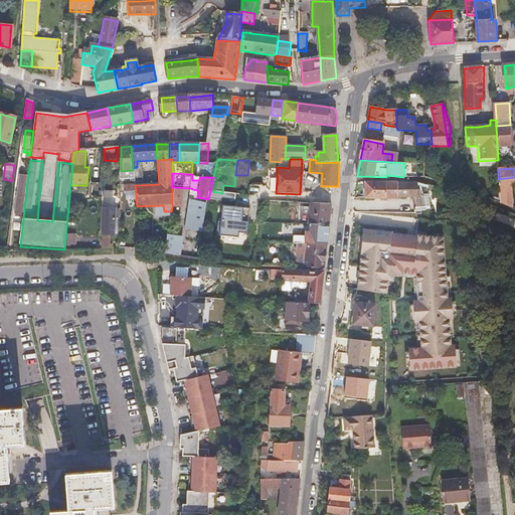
[(22,218),(27,178),(20,177),(16,217),(22,218)]
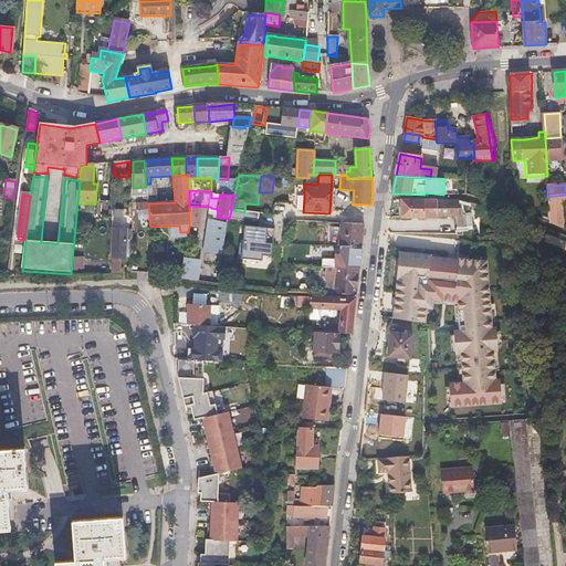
[(549,222),(565,229),(563,202),(565,201),(565,195),(547,197),(549,222)]
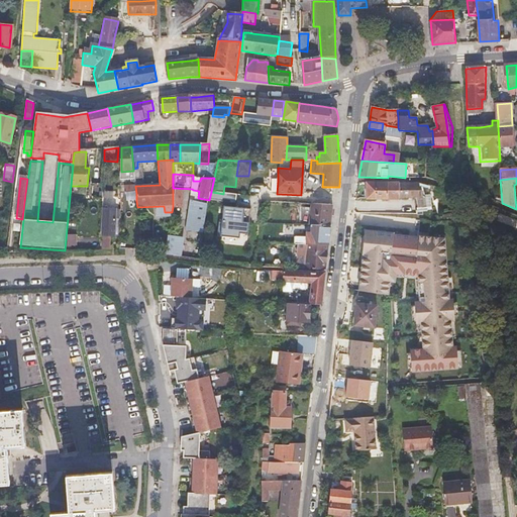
[(397,183),(368,183),(368,198),(397,199),(397,183)]
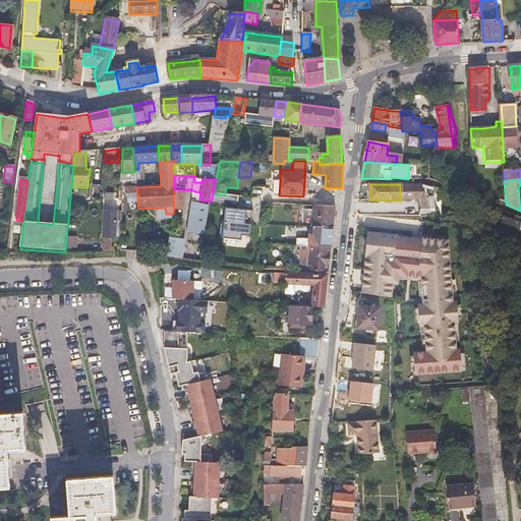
[(424,184),(400,184),(400,200),(417,200),(419,211),(420,213),(430,213),(436,212),(433,200),(428,200),(428,189),(441,193),(441,189),(424,184)]
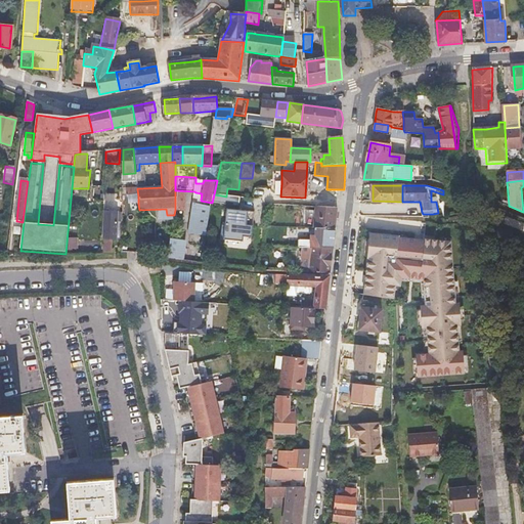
[(104,200),(104,189),(95,188),(95,200),(104,200)]
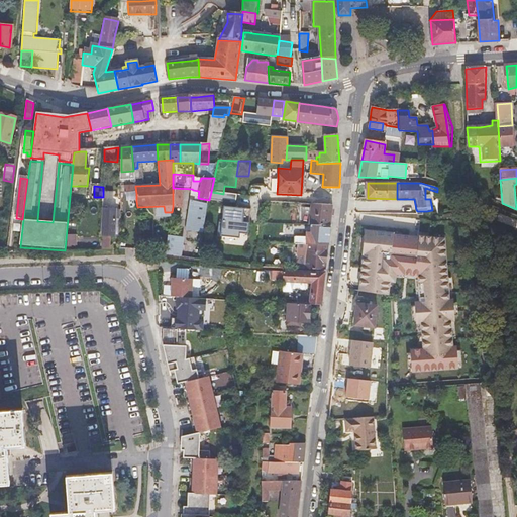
[(260,232),(261,224),(263,203),(253,198),(234,195),(235,187),(224,186),(223,194),(218,193),(213,226),(260,232)]
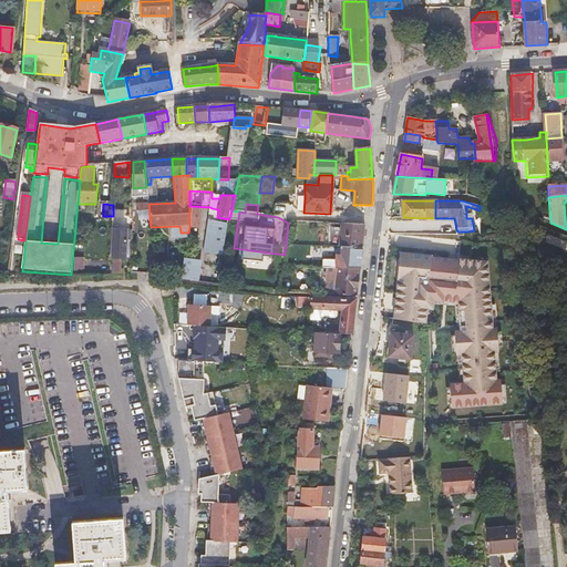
[(124,219),(124,208),(114,208),(115,219),(124,219)]
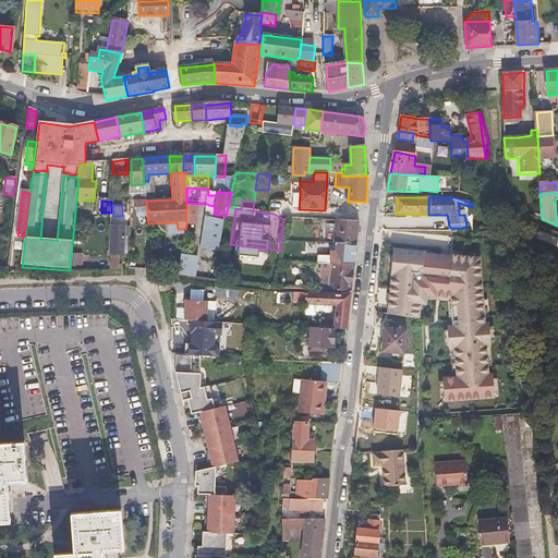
[(225,221),(208,218),(203,252),(219,254),(221,243),(225,221)]
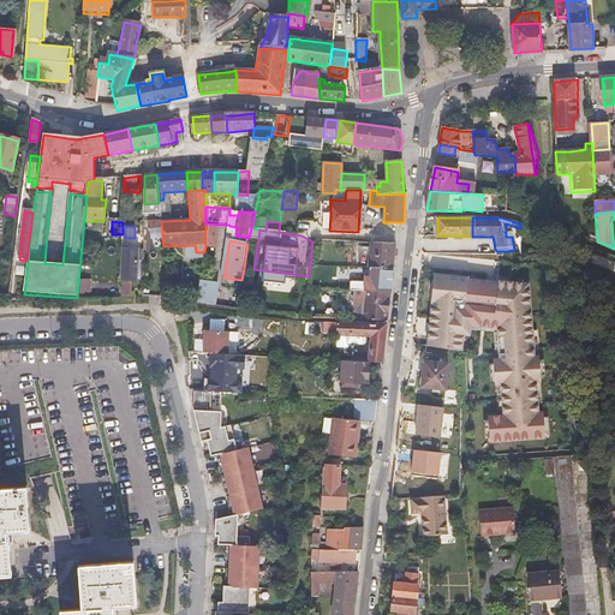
[(392,269),(394,244),(370,244),(368,268),(392,269)]
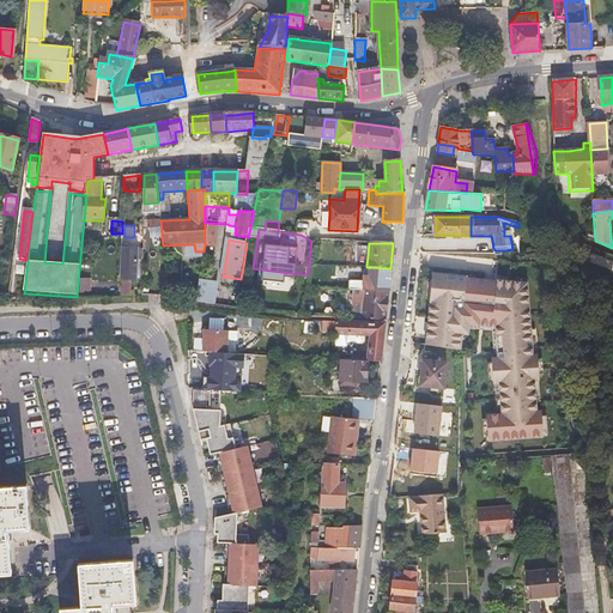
[(120,297),(129,296),(129,280),(137,280),(138,252),(121,250),(120,297)]
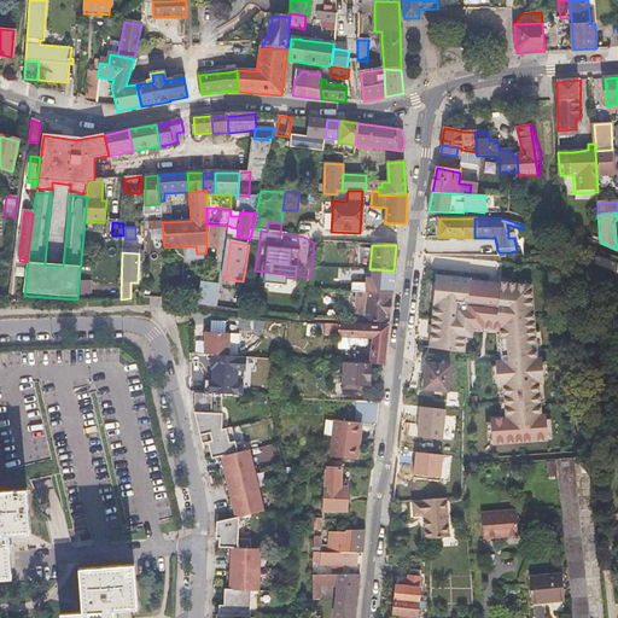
[(391,292),(394,270),(369,269),(365,269),(365,284),(353,284),(353,292),(367,292),(391,292)]
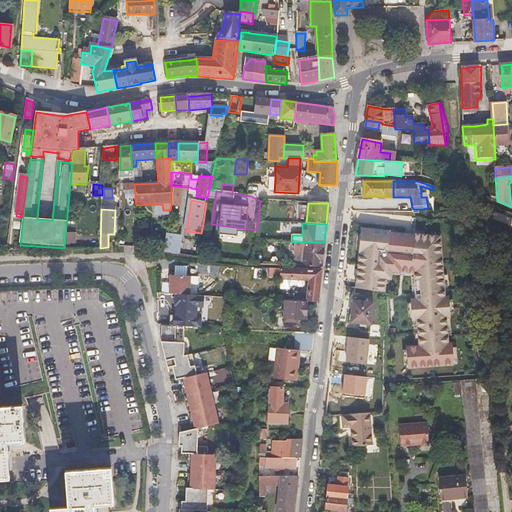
[(441,235),(361,228),(354,287),(385,292),(388,271),(414,274),(417,298),(410,298),(413,319),(417,318),(418,344),(407,346),(408,368),(455,365),(453,342),(448,342),(441,235)]
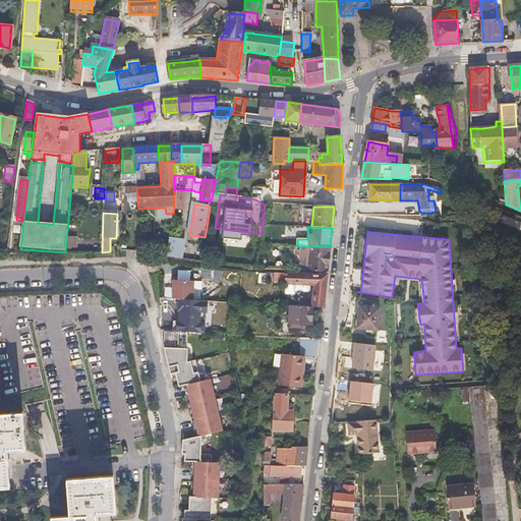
[(167,258),(182,261),(184,245),(181,245),(182,238),(170,237),(167,258)]
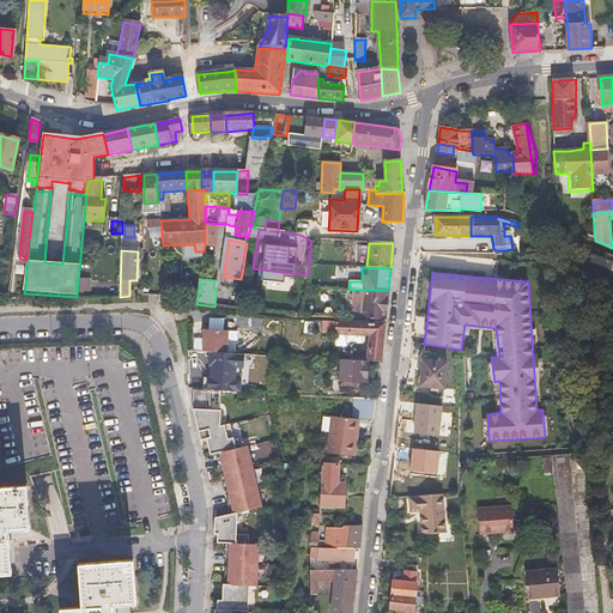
[(386,320),(388,290),(364,290),(362,319),(386,320)]
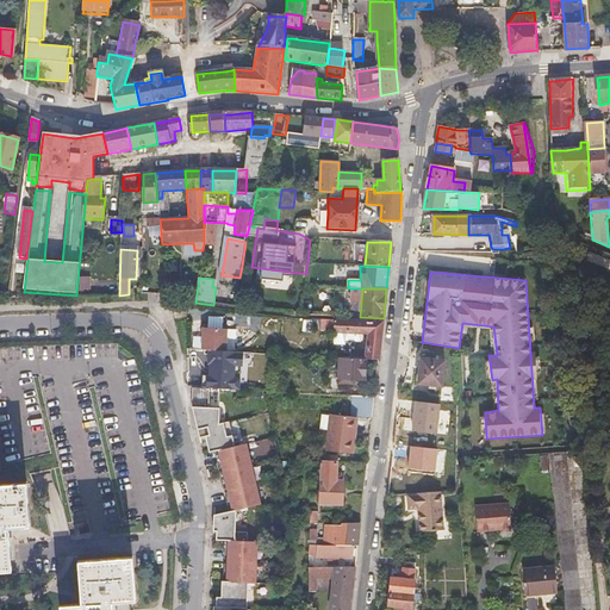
[(313,321),(313,325),(332,327),(332,334),(341,334),(368,335),(366,360),(378,361),(383,322),(365,322),(313,321)]
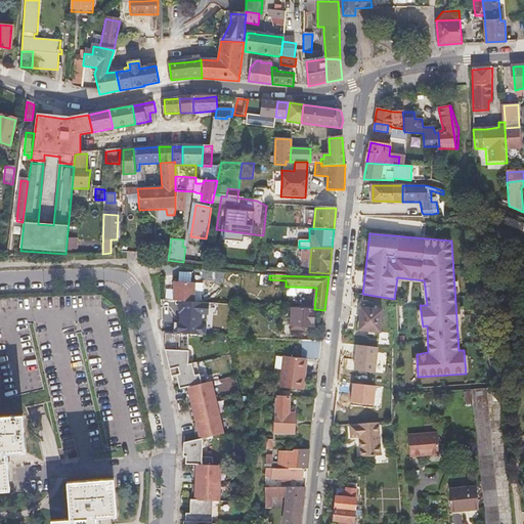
[(195,282),(175,281),(174,290),(176,293),(176,300),(179,301),(178,312),(180,313),(179,322),(174,322),(174,333),(206,335),(207,324),(202,324),(202,314),(207,314),(209,314),(209,302),(194,301),(194,291),(203,292),(203,282),(195,282)]
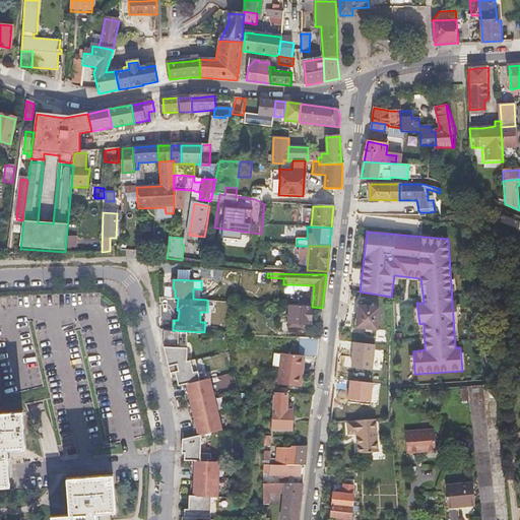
[(282,291),(282,300),(298,301),(298,293),(290,291),(282,291)]
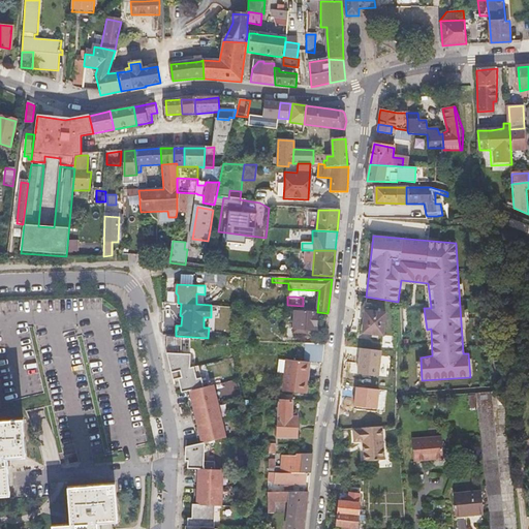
[(317,312),(293,311),(292,333),(307,334),(307,330),(316,331),(317,312)]
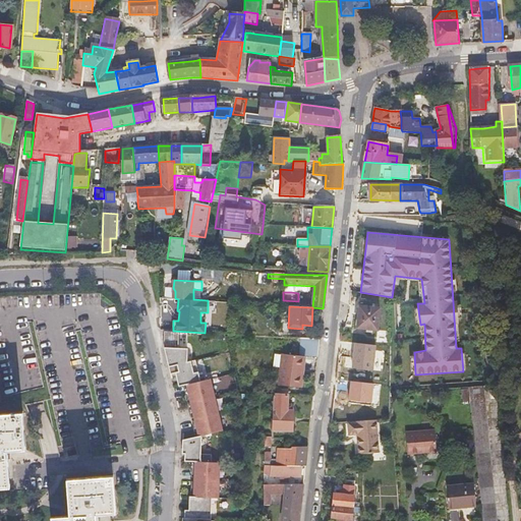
[(360,307),(358,330),(377,332),(379,309),(360,307)]
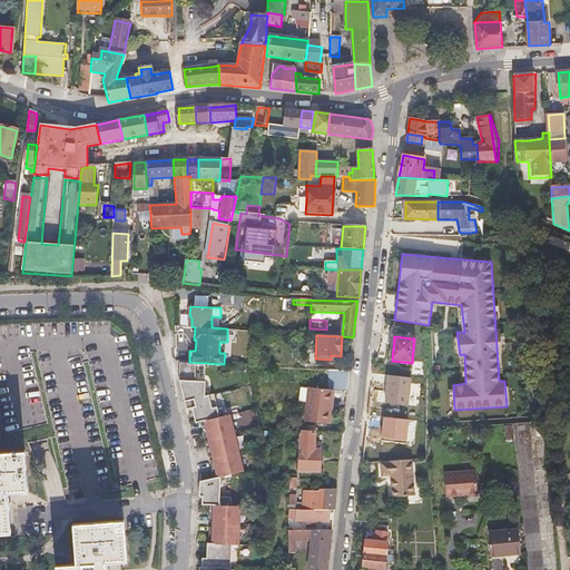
[(199,566),(199,569),(231,569),(232,544),(238,544),(241,505),(231,505),(232,497),(220,497),(220,477),(244,471),(231,414),(219,416),(214,394),(205,395),(205,381),(196,381),(196,363),(180,362),(179,379),(186,409),(192,408),(196,422),(204,420),(217,477),(200,481),(199,497),(202,497),(202,504),(213,504),(210,543),(207,543),(206,558),(202,558),(202,567),(199,566)]
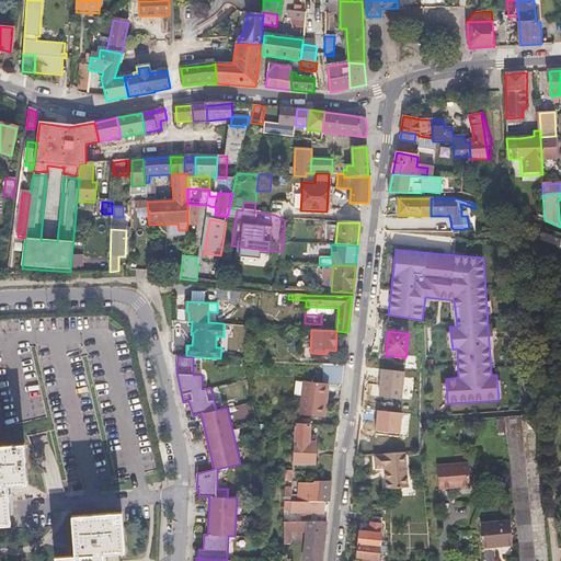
[(342,386),(344,365),(324,365),(323,384),(305,381),(301,414),(327,416),(328,403),(324,403),(325,384),(330,385),(342,386)]
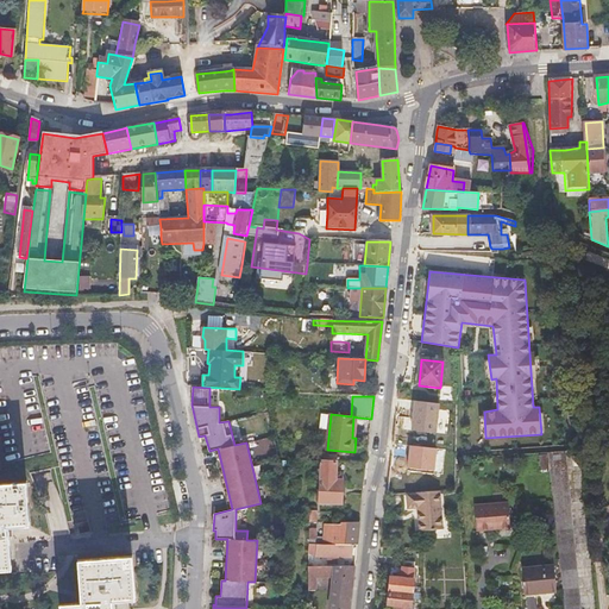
[(418,403),(415,428),(437,432),(439,406),(418,403)]
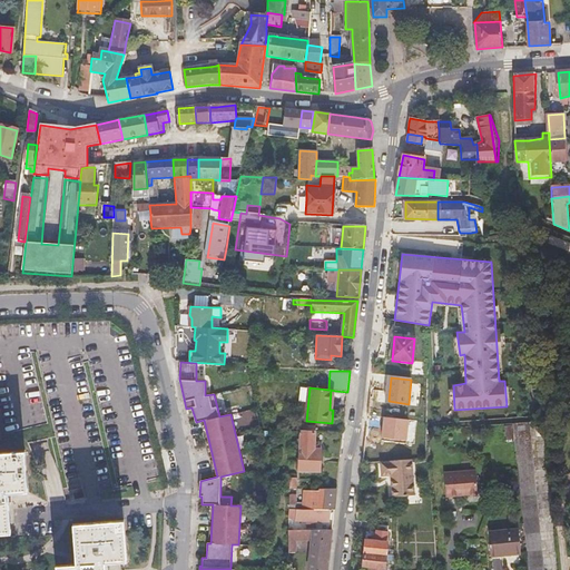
[(387,415),(384,440),(404,442),(408,418),(387,415)]
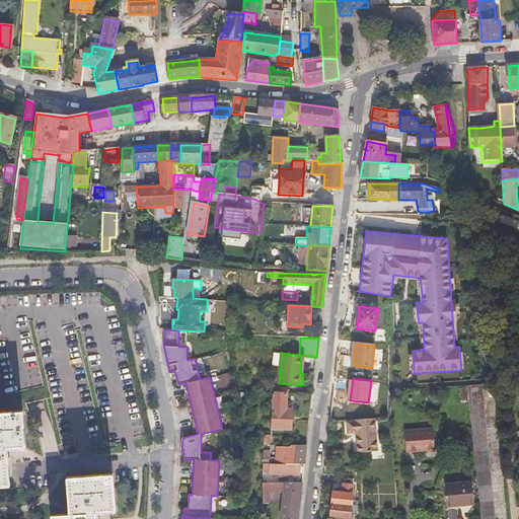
[(473,445),(480,518),(494,518),(479,385),(466,386),(473,445)]
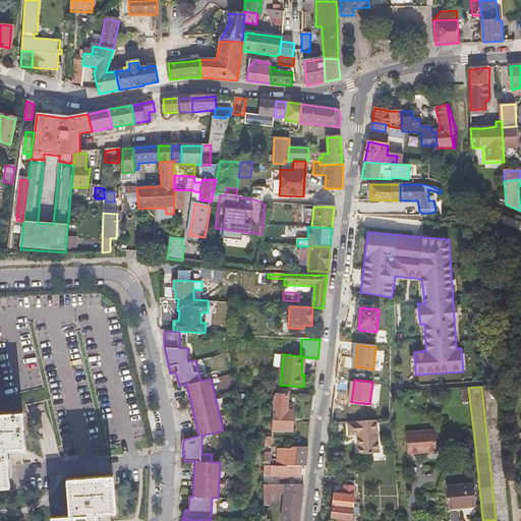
[(289,396),(277,395),(274,429),(293,430),(294,412),(292,412),(292,404),(288,403),(289,396)]
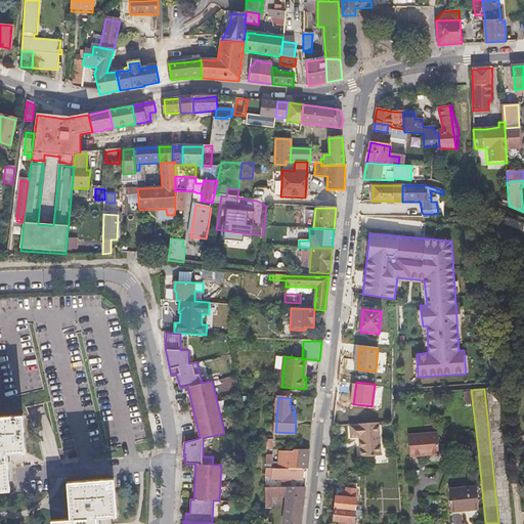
[(26,454),(23,416),(0,418),(0,492),(10,492),(7,455),(26,454)]
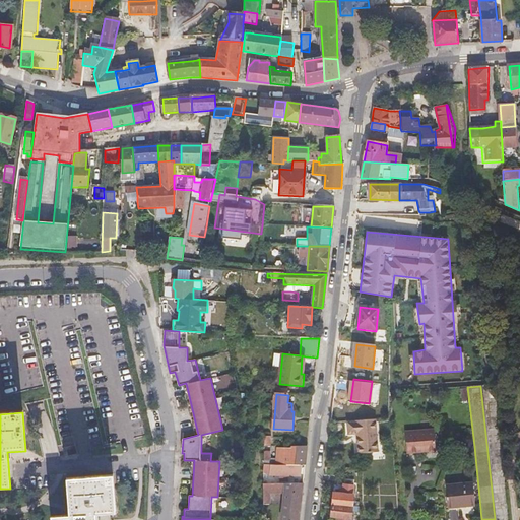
[(359,421),(359,454),(376,453),(373,420),(359,421)]
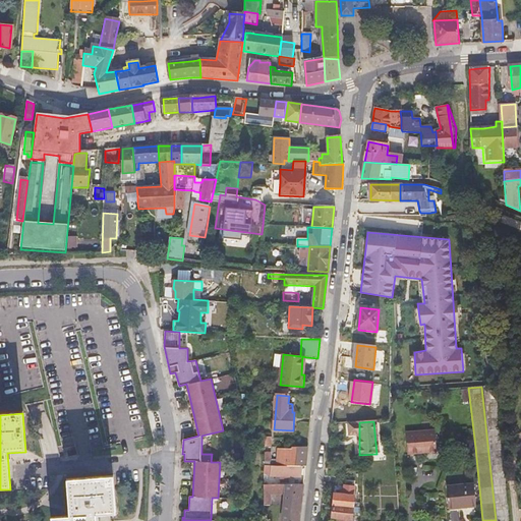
[(359,455),(359,422),(345,423),(345,435),(355,435),(356,456),(359,455)]
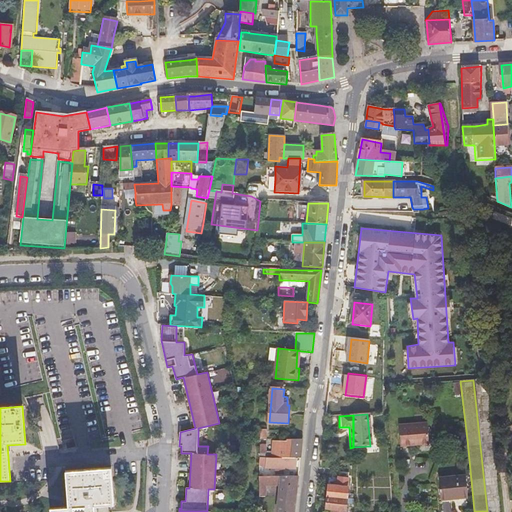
[(400,445),(435,442),(434,425),(399,428),(400,445)]
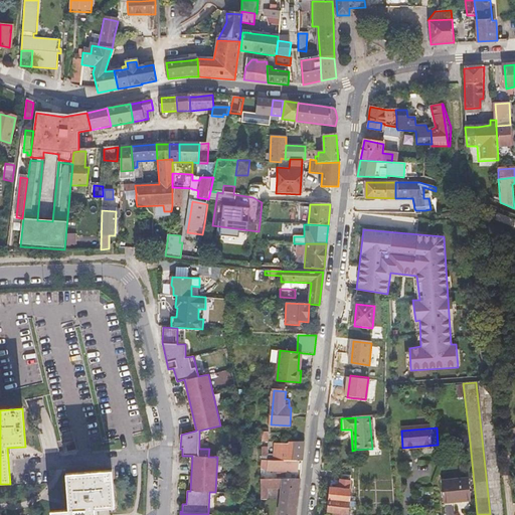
[(303,462),(305,442),(293,442),(293,446),(283,446),(283,444),(275,444),(275,456),(275,461),(303,462)]
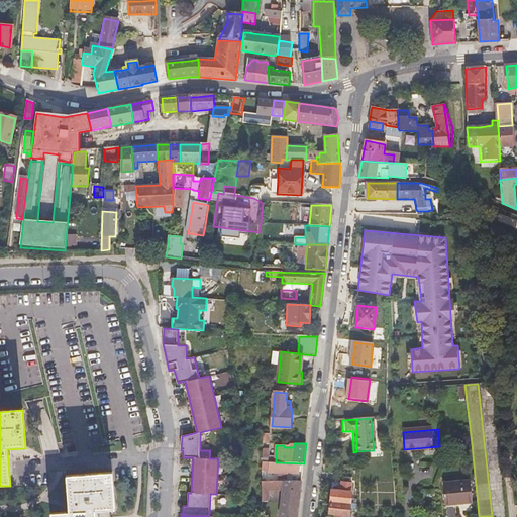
[(302,480),(304,463),(276,462),(268,462),(262,462),(261,481),(302,480)]
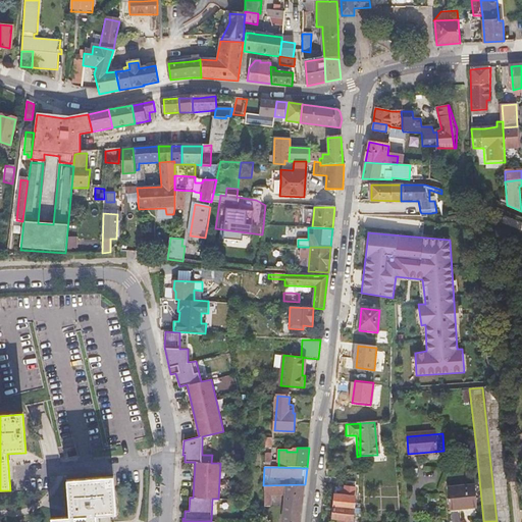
[(116,516),(113,478),(66,481),(69,518),(51,519),(50,521),(98,521),(98,517),(116,516)]
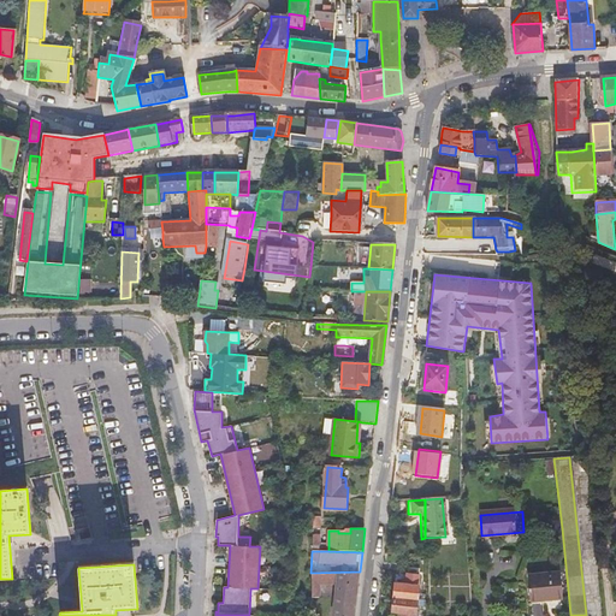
[(355,615),(360,572),(311,573),(309,597),(314,597),(315,581),(338,580),(333,615),(355,615)]
